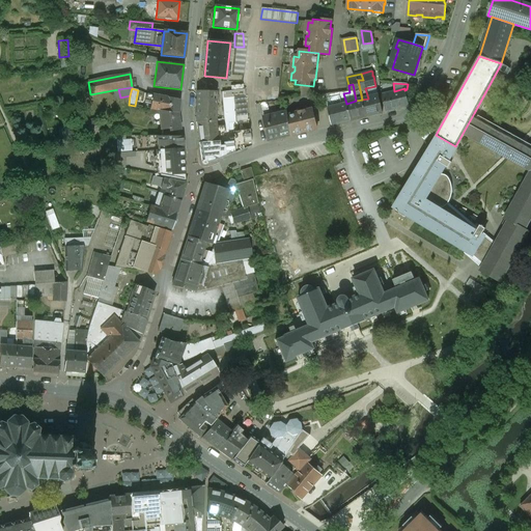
[(394,91),(381,94),(385,112),(404,107),(404,104),(408,103),(404,90),(404,88),(394,91)]
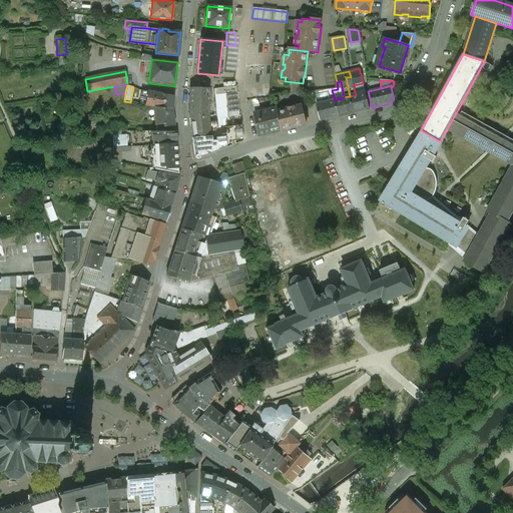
[(235,87),(214,89),(217,131),(210,135),(210,136),(211,136),(211,141),(212,141),(212,138),(219,137),(219,133),(226,132),(225,127),(240,125),(237,105),(227,106),(226,95),(235,94),(235,87)]
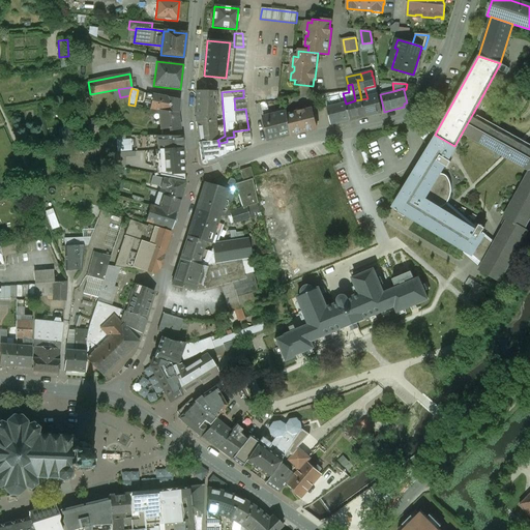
[(198,91),(197,91),(196,122),(214,121),(215,91),(209,91),(204,91),(198,91)]
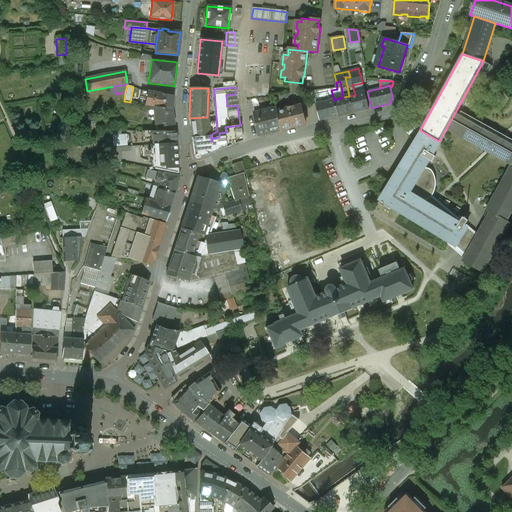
[(173,97),(159,94),(147,92),(146,98),(145,104),(153,106),(172,109),(173,97)]
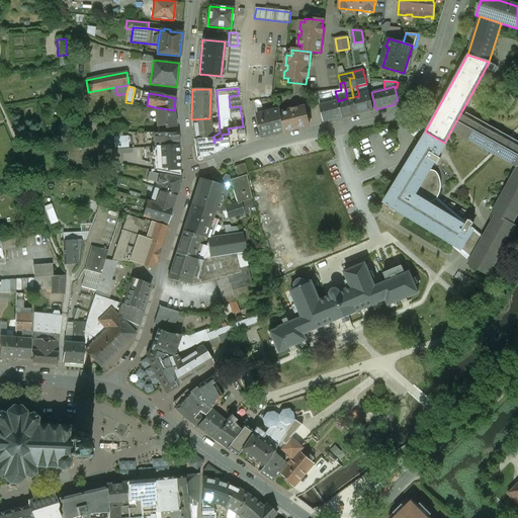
[(332,93),(321,95),(323,104),(334,102),(332,93)]
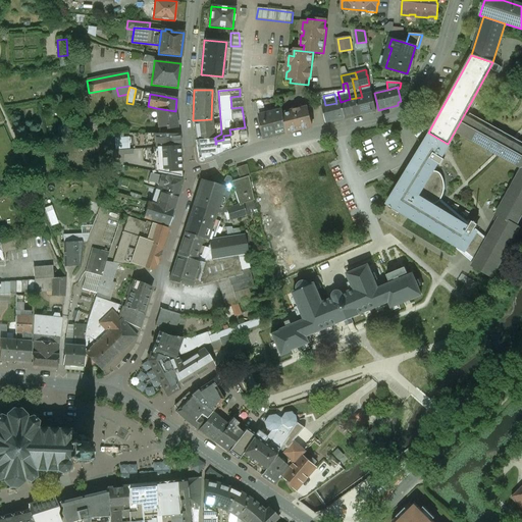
[(362,97),(356,98),(360,115),(375,111),(371,94),(362,97)]
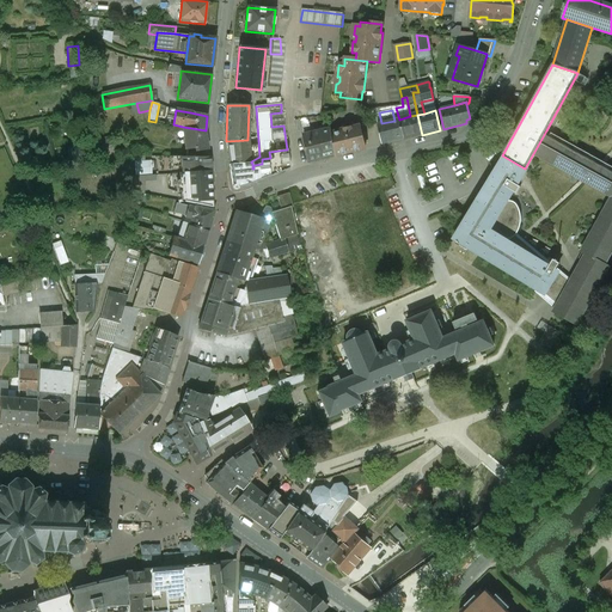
[(281,112),(270,114),(271,127),(283,126),(281,112)]
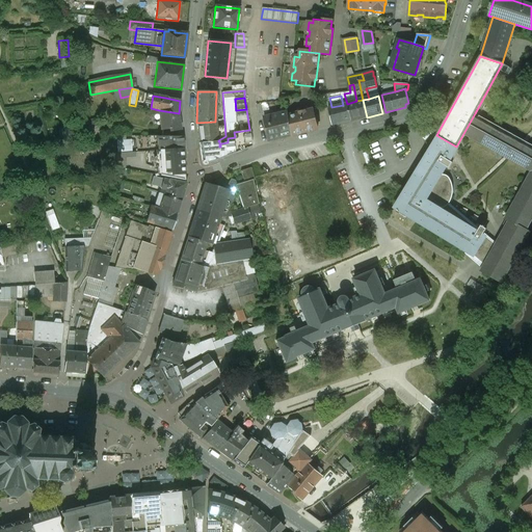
[(356,101),(347,104),(351,121),(367,117),(363,100),(356,101)]
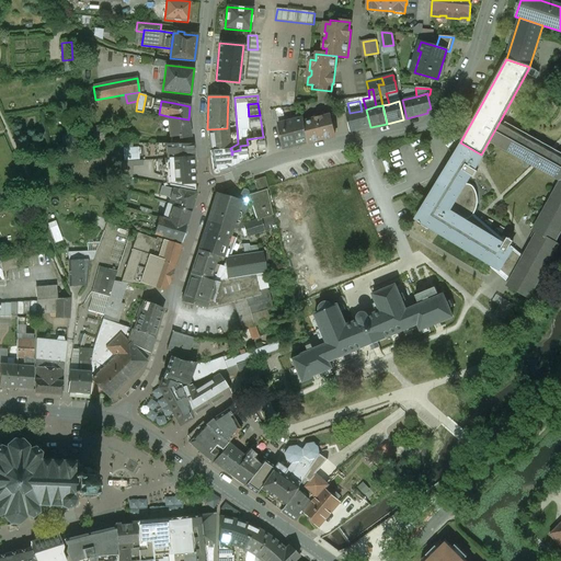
[(350,113),(346,114),(351,133),(370,127),(366,110),(350,113)]
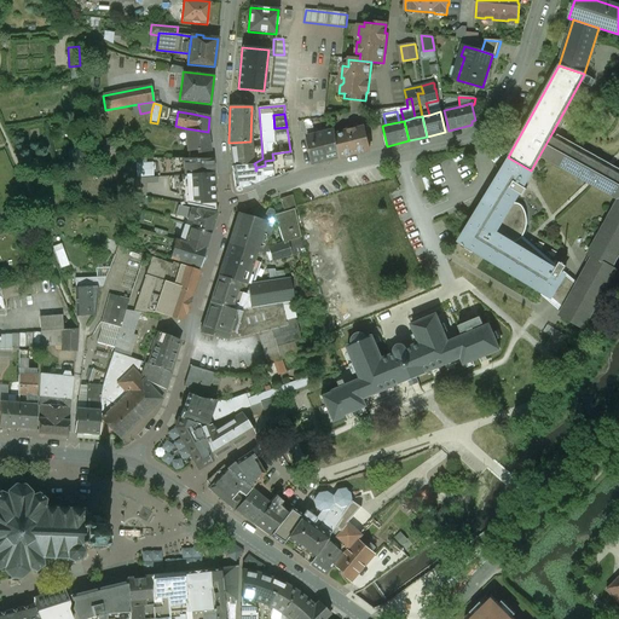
[(208,132),(185,128),(187,152),(197,151),(198,154),(210,152),(208,132)]
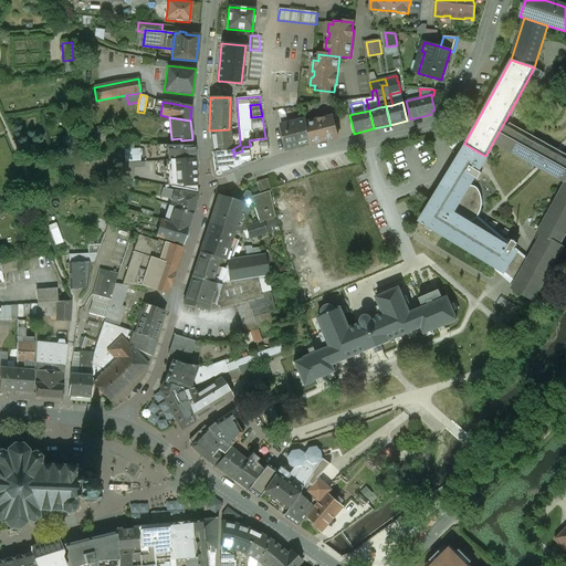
[(325,118),(314,121),(314,122),(307,124),(311,144),(337,137),(333,117),(325,119),(325,118)]
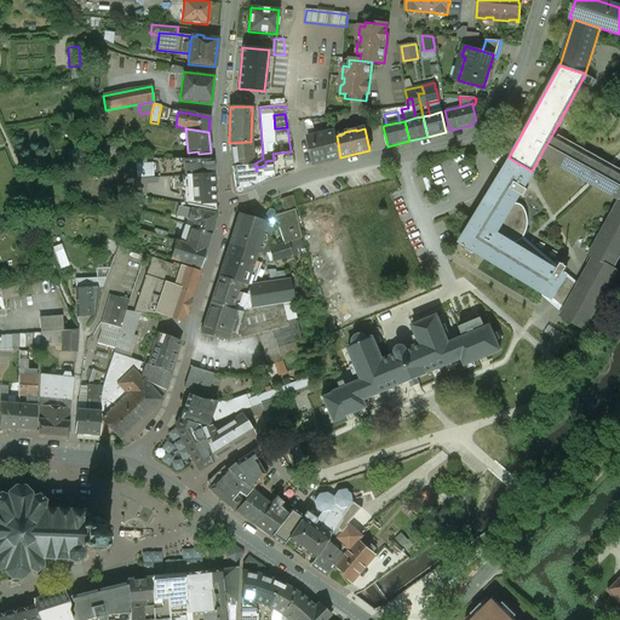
[(336,135),(317,139),(317,136),(308,138),(311,153),(310,153),(313,165),(340,158),(337,136),(336,131),(334,132),(336,135)]
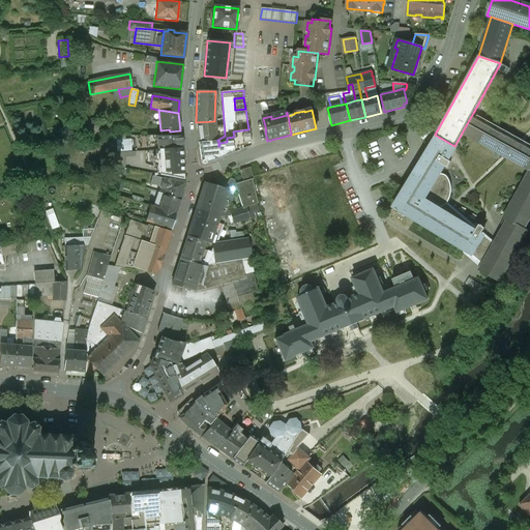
[(529,171),(503,218),(507,221),(494,244),(481,267),(479,270),(499,282),(527,232),(523,230),(529,216),(529,150),(519,144),(471,117),(472,116),(473,114),(473,113),(462,133),(506,157),(529,171)]
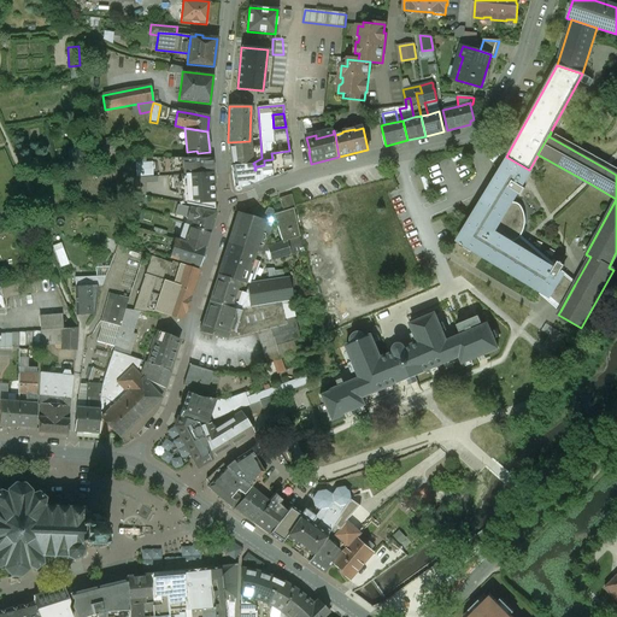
[(115,137),(90,142),(93,158),(93,159),(117,156),(115,137)]
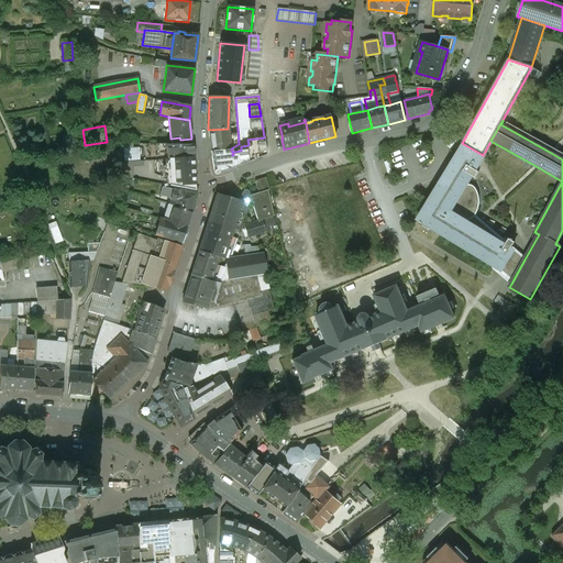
[(228,129),(208,130),(211,152),(231,150),(229,129),(228,129)]
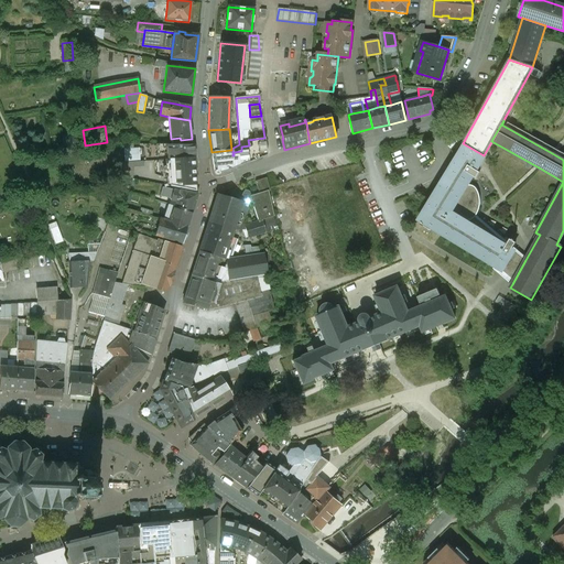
[(83,130),(67,132),(68,140),(76,139),(77,145),(85,144),(83,130)]
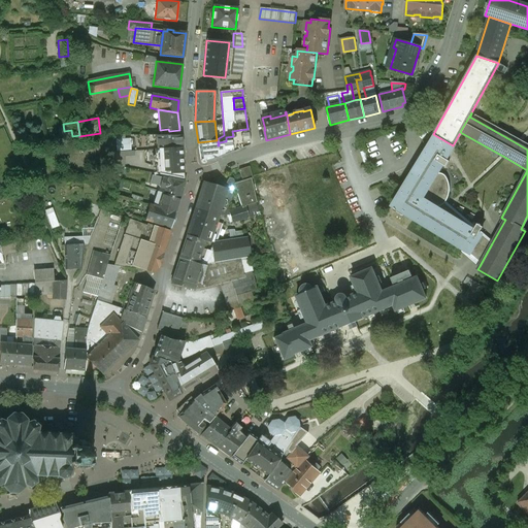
[(233,136),(226,137),(226,141),(228,155),(250,145),(248,129),(232,131),(233,136)]
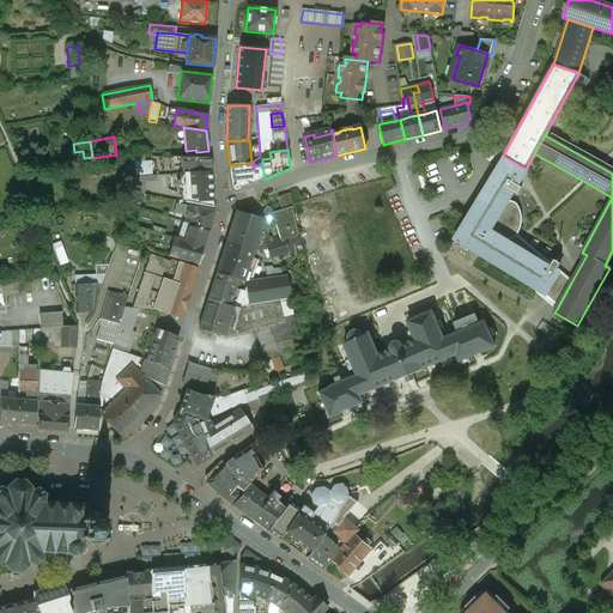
[(495,175),(455,240),(477,253),(477,252),(525,280),(522,283),(536,292),(546,301),(557,309),(571,283),(564,277),(557,271),(560,265),(554,260),(551,266),(516,236),(517,234),(520,230),(521,226),(521,224),(522,219),(521,216),(521,212),(520,210),(519,207),(517,205),(515,204),(514,202),(513,202),(510,202),(508,202),(514,193),(517,194),(521,188),(517,186),(526,169),(503,156),(493,174),(495,175)]
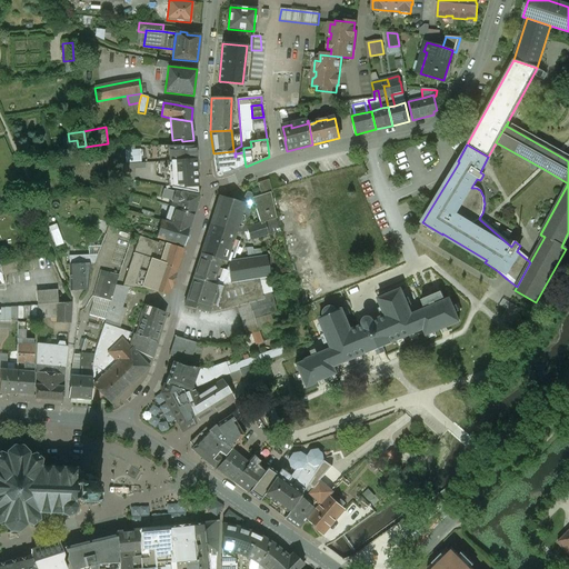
[(169,147),(158,146),(158,156),(170,155),(169,147)]
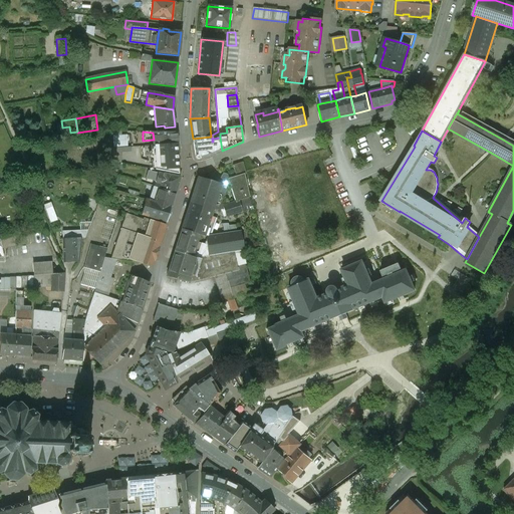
[(175,133),(153,133),(154,140),(154,146),(159,146),(165,145),(177,145),(175,133)]
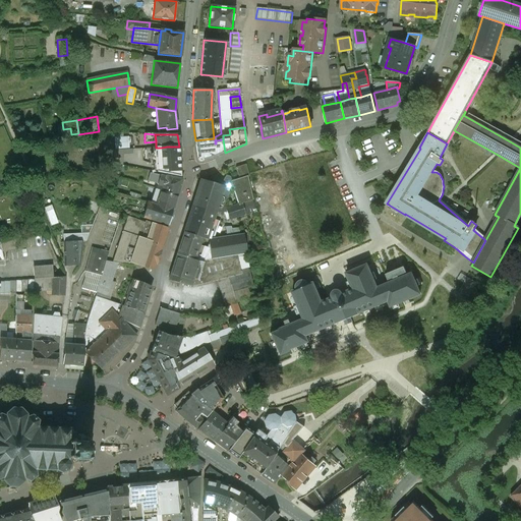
[(130,148),(130,136),(116,137),(117,148),(130,148)]
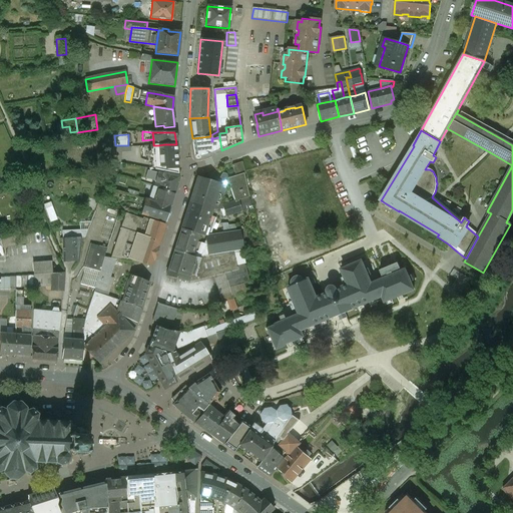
[(210,136),(192,138),(194,155),(199,158),(206,156),(221,150),(219,137),(212,138),(212,141),(211,141),(211,136),(210,136)]
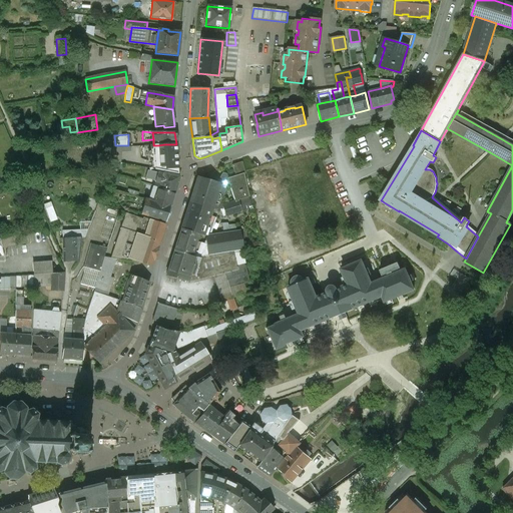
[(176,144),(164,144),(165,160),(165,167),(181,166),(179,143),(176,144)]
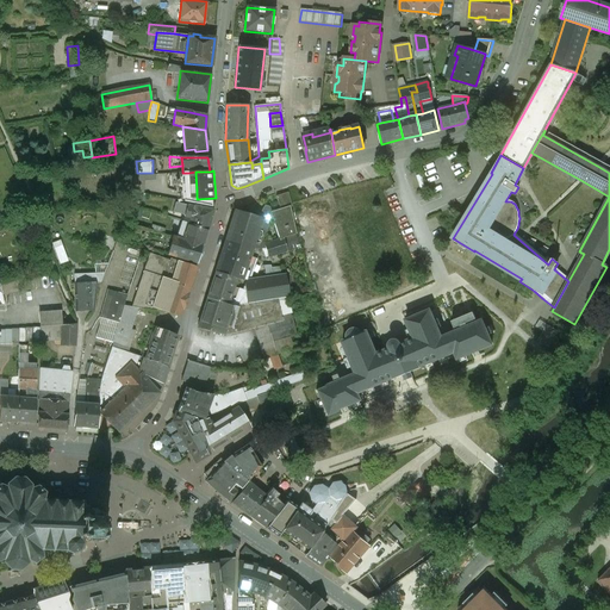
[(186,194),(172,192),(170,199),(185,203),(186,194)]
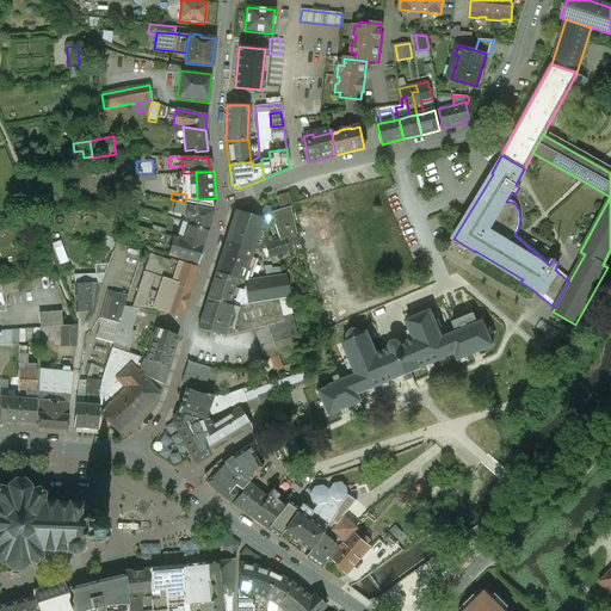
[(288,193),(276,197),(281,210),(290,207),(290,205),(291,205),(288,193)]
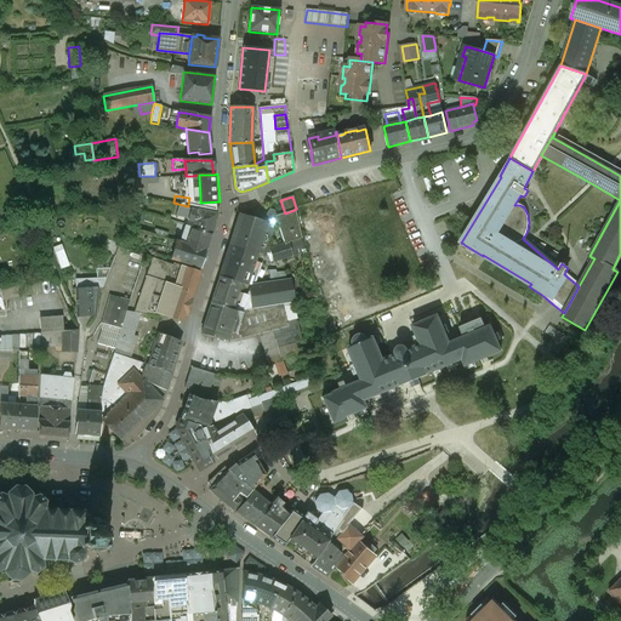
[(198,211),(178,206),(176,216),(194,221),(198,211)]
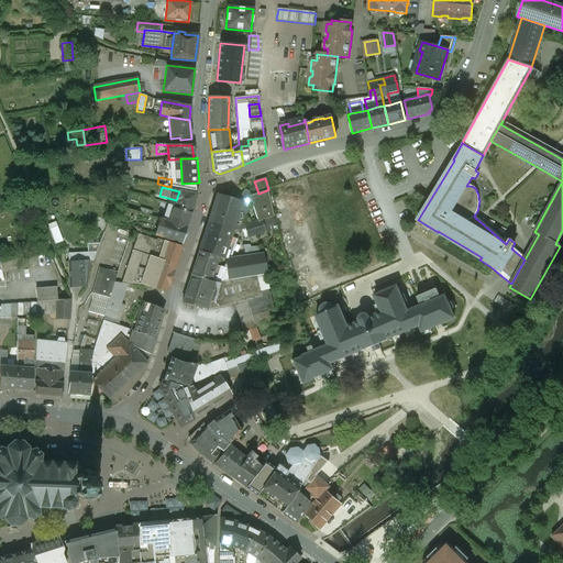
[(197,195),(179,190),(179,191),(176,200),(175,207),(191,212),(197,195)]
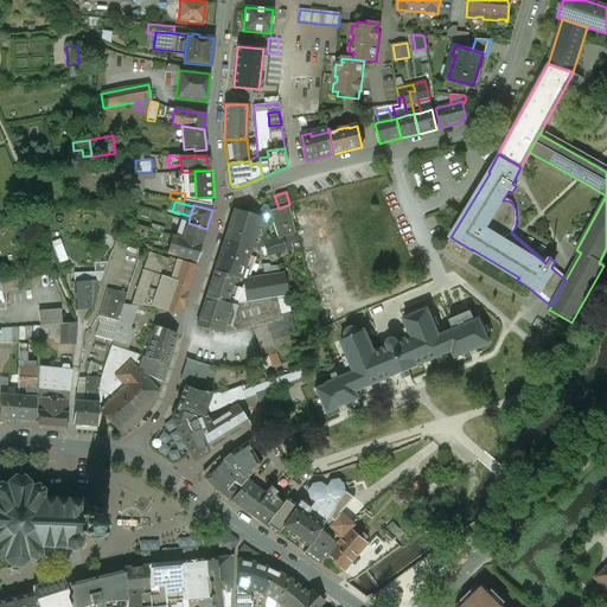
[(279,209),(269,211),(269,210),(261,212),(259,217),(260,217),(250,248),(251,248),(253,248),(261,248),(263,248),(262,243),(261,243),(267,222),(272,221),(278,238),(294,234),(288,205),(279,209)]
